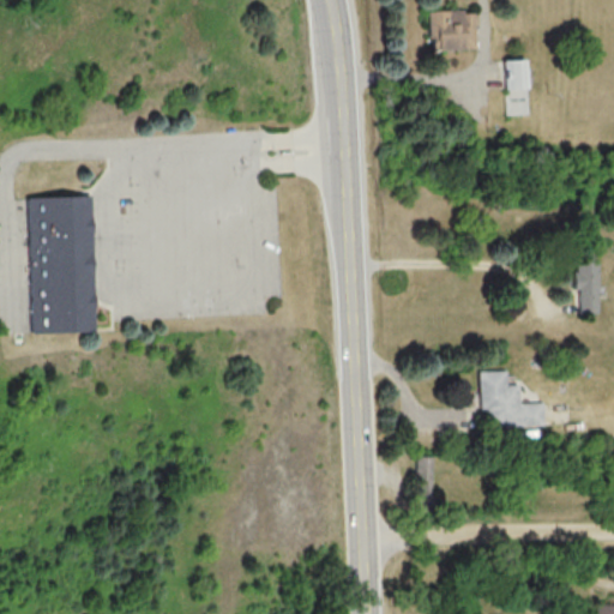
[(427,11),(428,49),(474,48),(473,10),(427,11)]
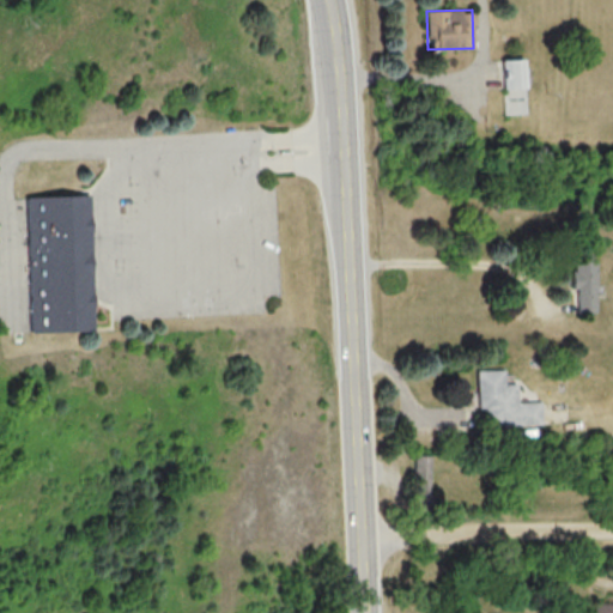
[(526,114),(525,59),(502,59),(504,114),(526,114)]
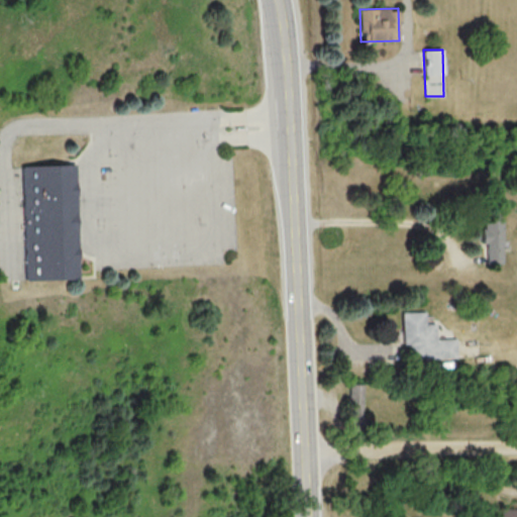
[(21,165),(75,163),(79,279),(24,280),(21,165)]
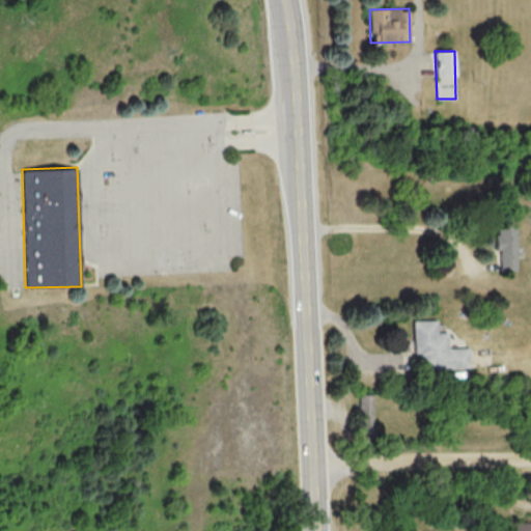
[(496,250),(501,250),(500,270),(515,270),(516,225),(497,225),(496,250)]
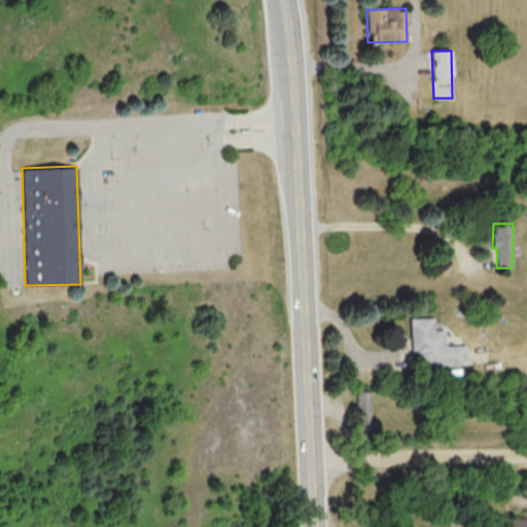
[(465,364),(465,345),(445,346),(445,329),(434,329),(434,317),(411,318),(412,351),(417,351),(417,365),(465,364)]
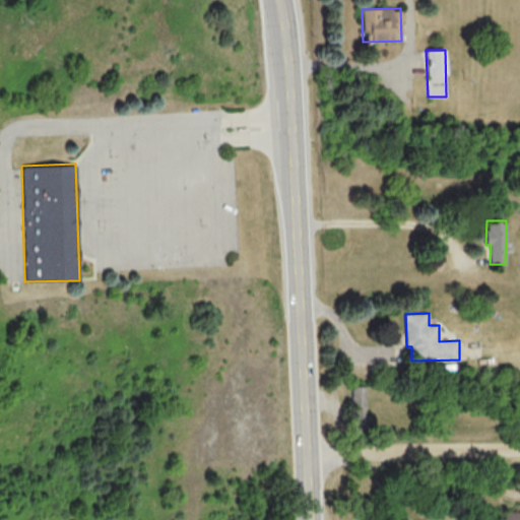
[(366,386),(353,386),(352,431),(365,431),(366,386)]
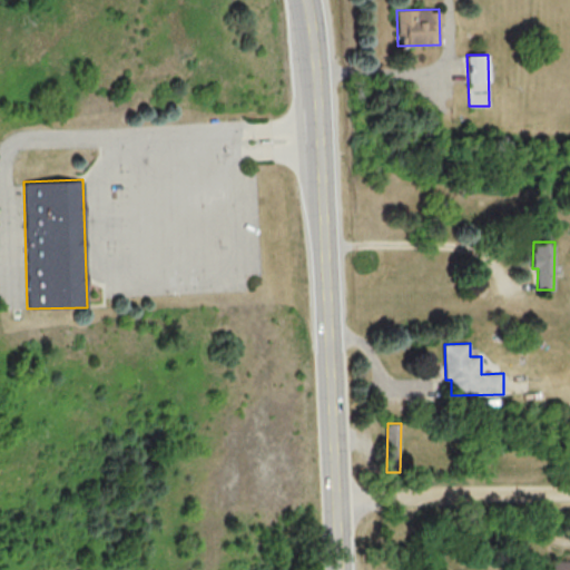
[(551,569),(569,569),(569,557),(552,558),(551,569)]
